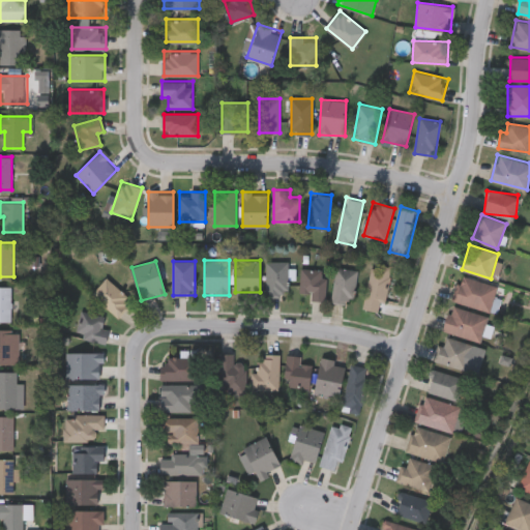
[(288,261),(288,296),(267,296),(267,261),(288,261)]
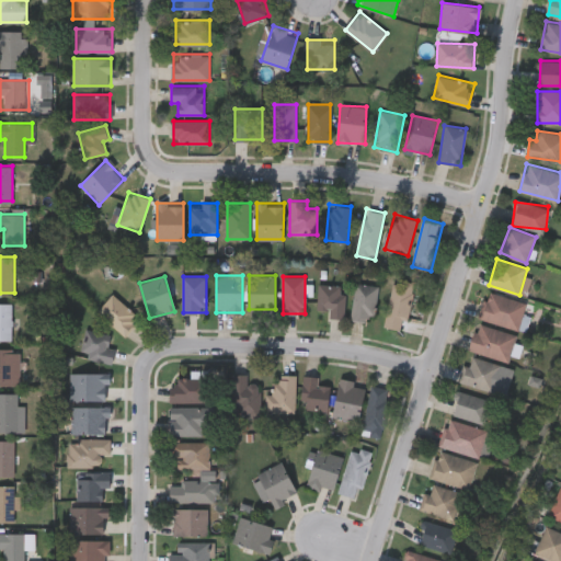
[(385,327),(393,279),(413,284),(405,330),(385,327)]
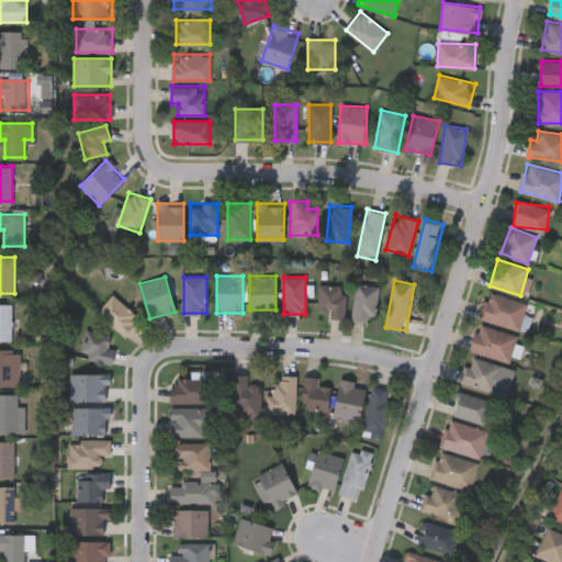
[(352,317),(357,283),(379,285),(374,321),(352,317)]
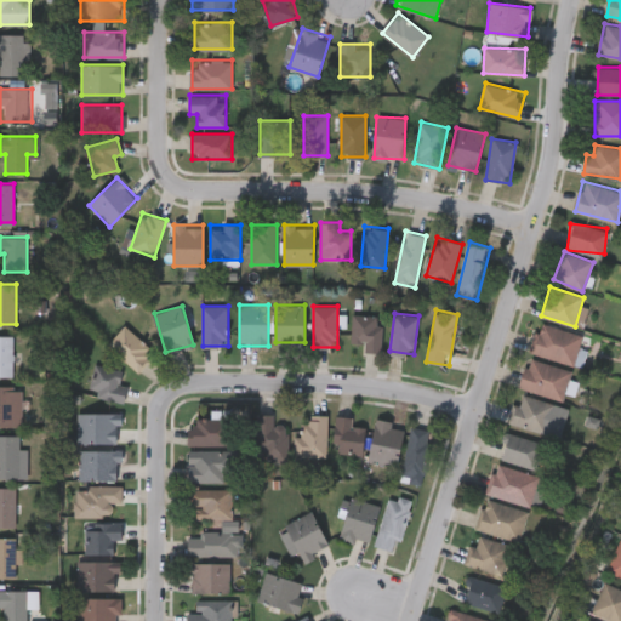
[(365,352),(365,341),(353,341),(353,315),(382,315),(382,352),(365,352)]
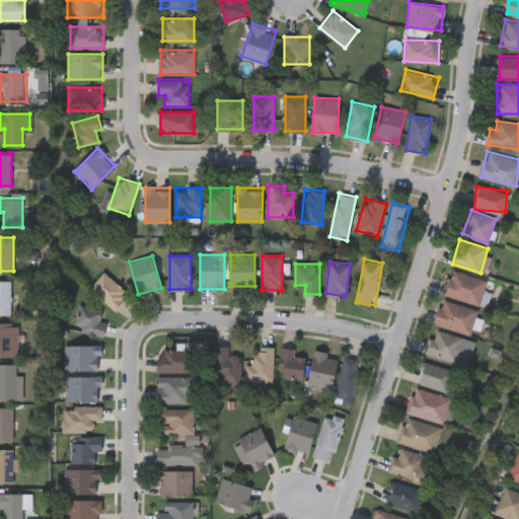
[(443,293),(451,269),(488,280),(480,305),(443,293)]
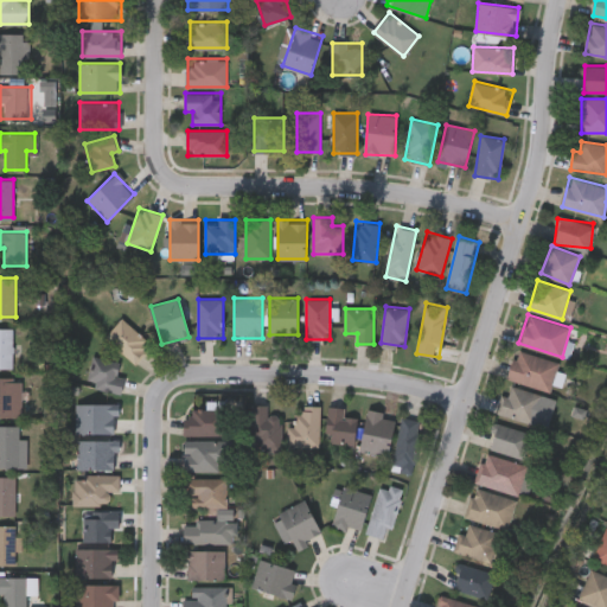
[(106,337),(122,318),(151,344),(134,362),(106,337)]
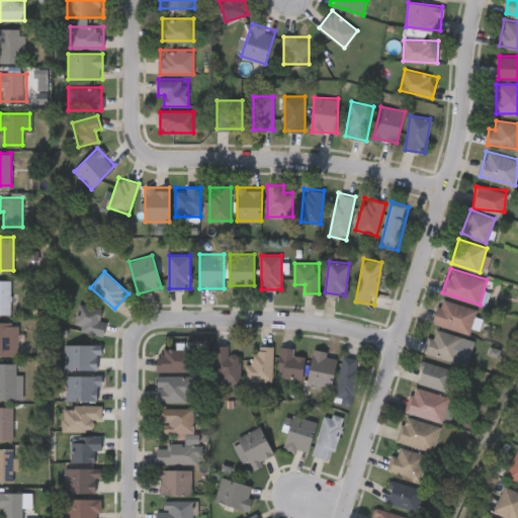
[(0,314),(0,279),(11,279),(11,314),(0,314)]
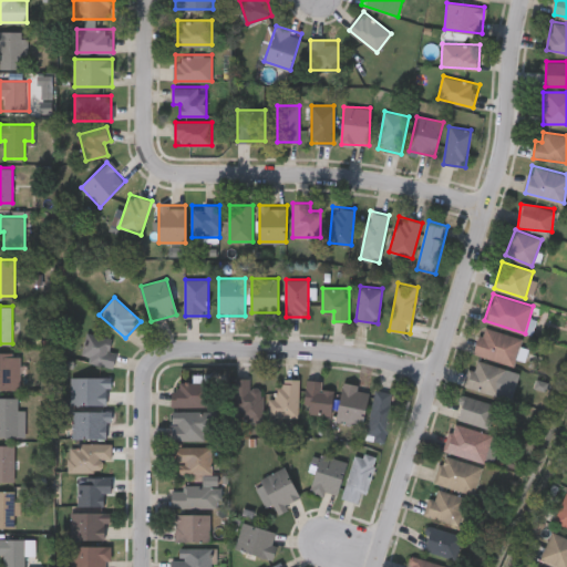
[(522,337),(515,363),(475,356),(481,328),(522,337)]
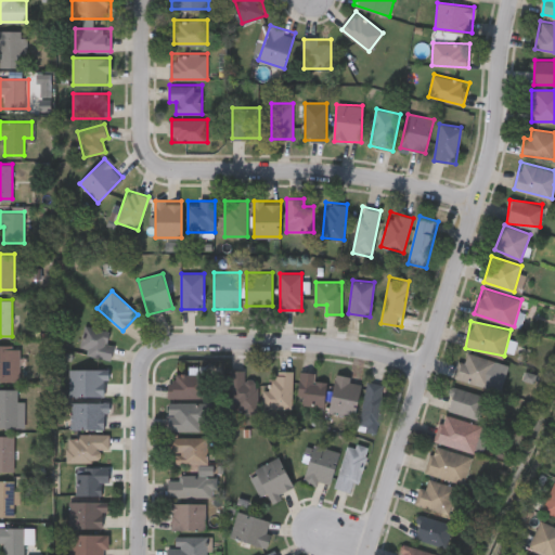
[(116,346),(108,362),(78,349),(89,325),(108,334),(105,340),(116,346)]
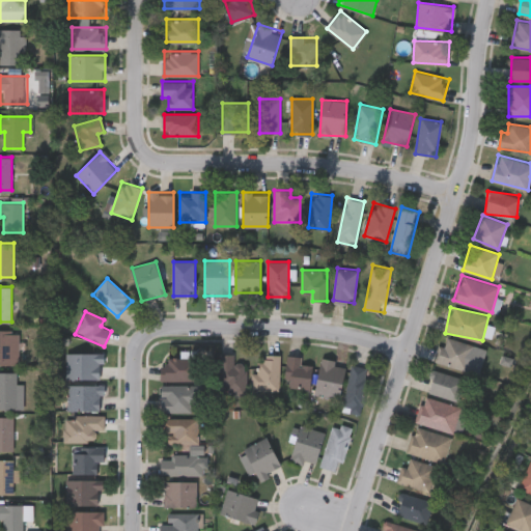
[(0,364),(0,330),(19,330),(19,364),(0,364)]
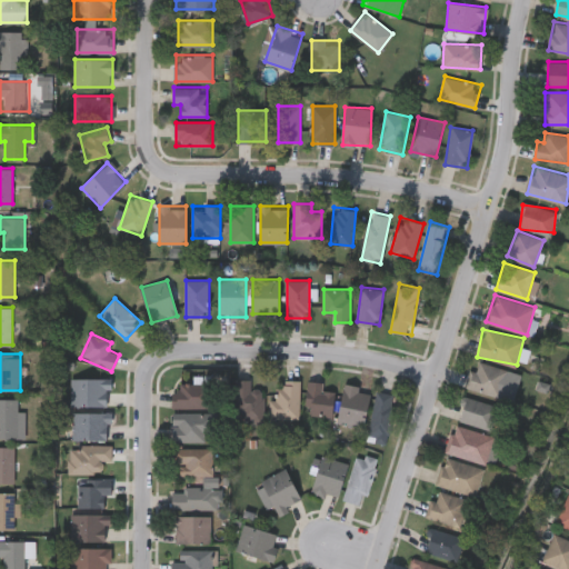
[(499,399),(465,388),(471,370),(476,371),(479,361),(508,370),(499,399)]
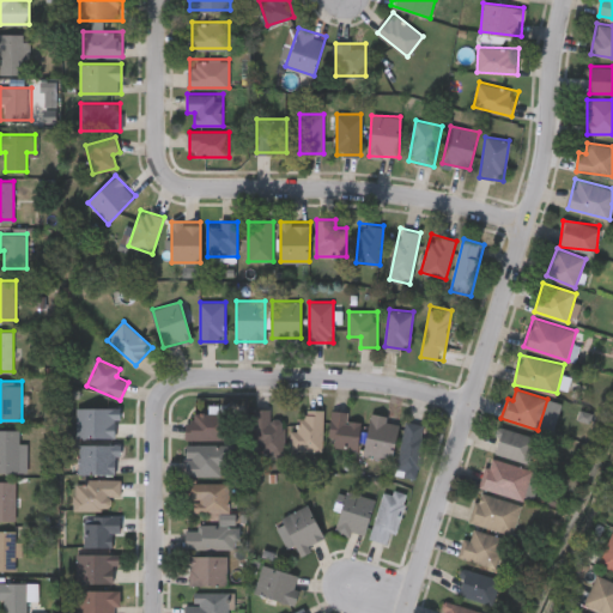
[(77,437),(77,407),(119,407),(119,437),(77,437)]
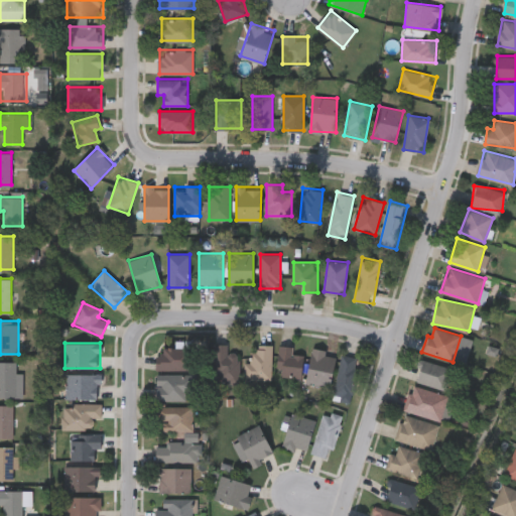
[(215,344),(228,345),(228,353),(240,353),(239,383),(213,382),(215,344)]
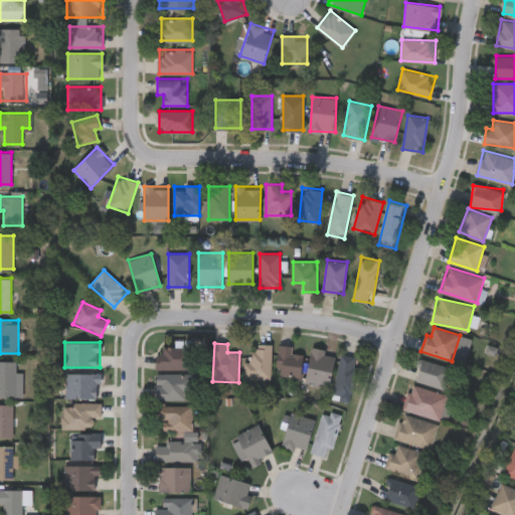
[(244,379),(244,355),(253,355),(253,344),(272,344),(272,379),(244,379)]
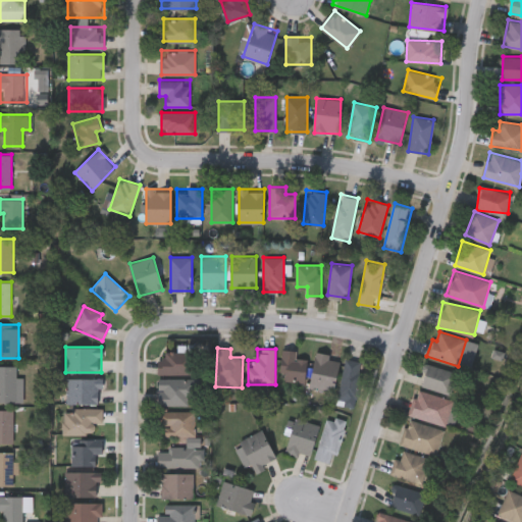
[(297,351),(297,358),(308,359),(306,382),(280,381),(282,350),(297,351)]
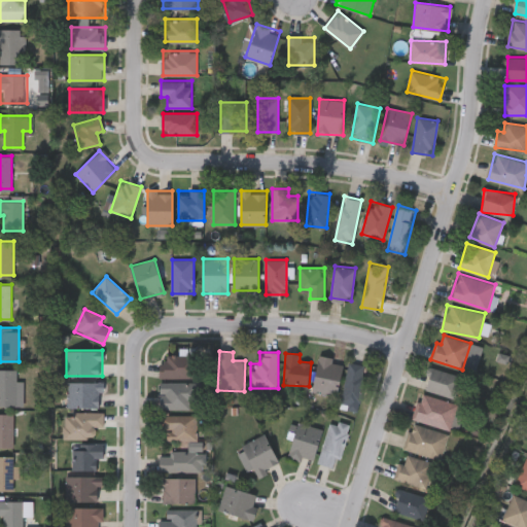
[(196,355),(196,378),(160,378),(160,355),(196,355)]
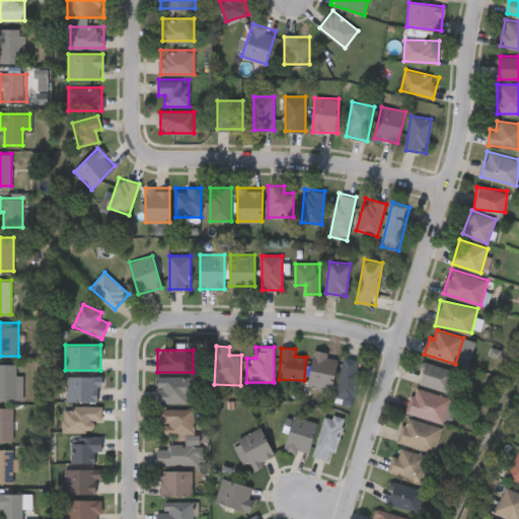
[(309,386),(313,350),(338,354),(334,389),(309,386)]
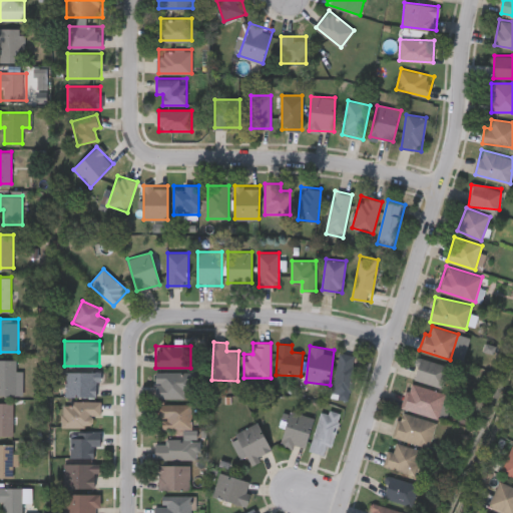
[(350,400),(333,397),(339,353),(357,355),(350,400)]
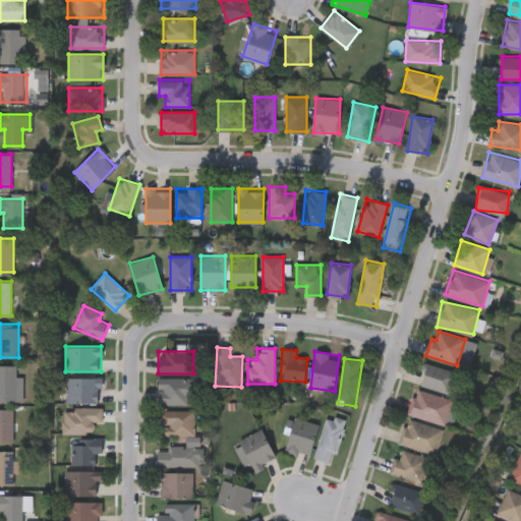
[(420,385),(426,363),(457,372),(451,394),(420,385)]
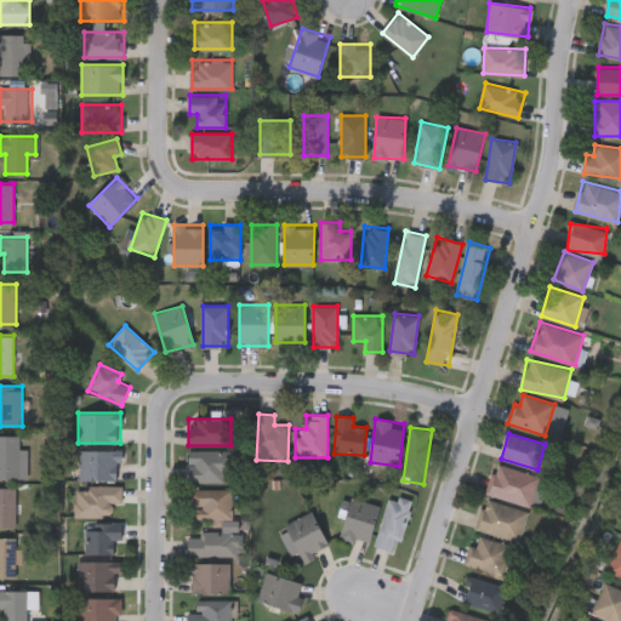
[(0,436),(20,436),(20,479),(0,479),(0,436)]
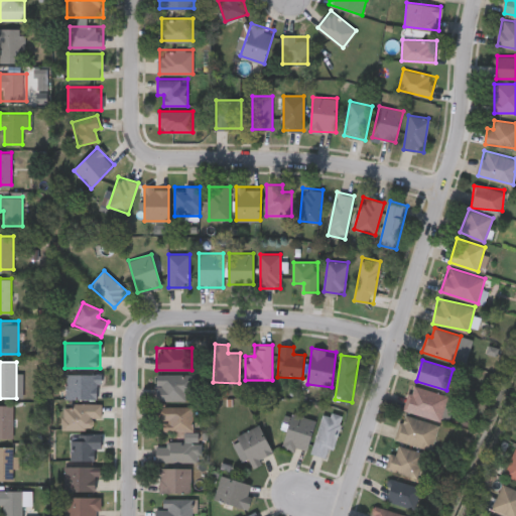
[(66,398),(66,374),(100,374),(100,398),(66,398)]
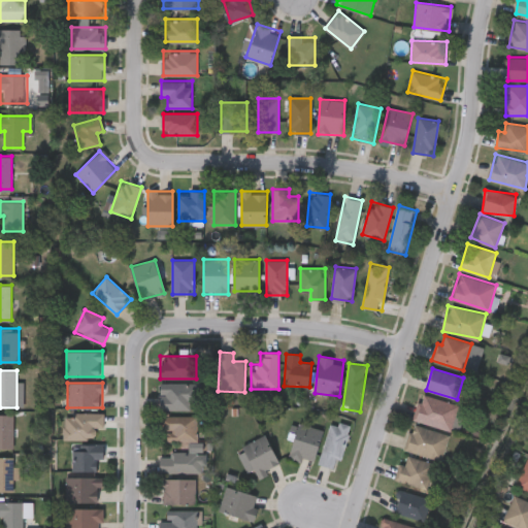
[(160,384),(196,384),(196,409),(160,409),(160,384)]
